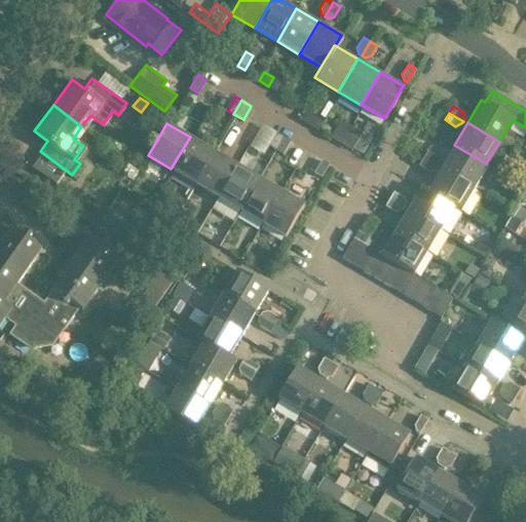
[(353,145),(363,150),(371,135),(362,129),(353,145)]
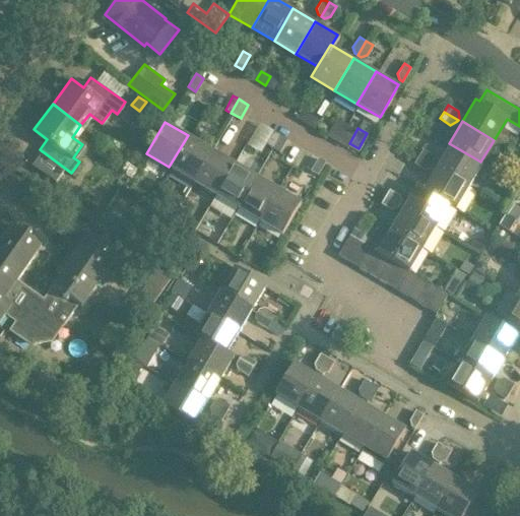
[(270,145),(278,132),(272,129),(265,142),(270,145)]
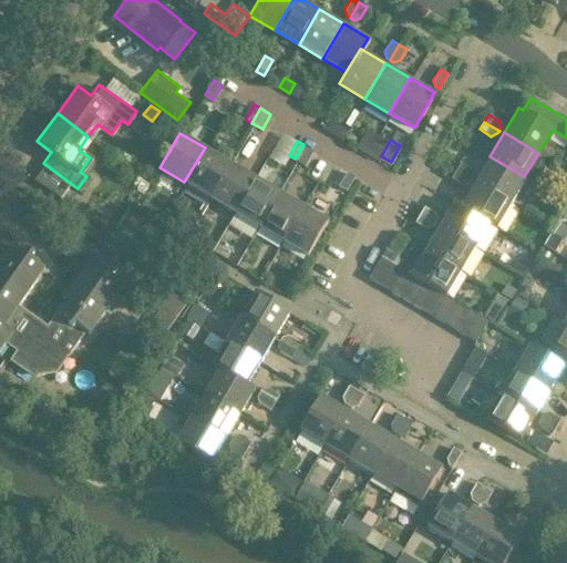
[(303,144),(295,159),(306,165),(313,150),(303,144)]
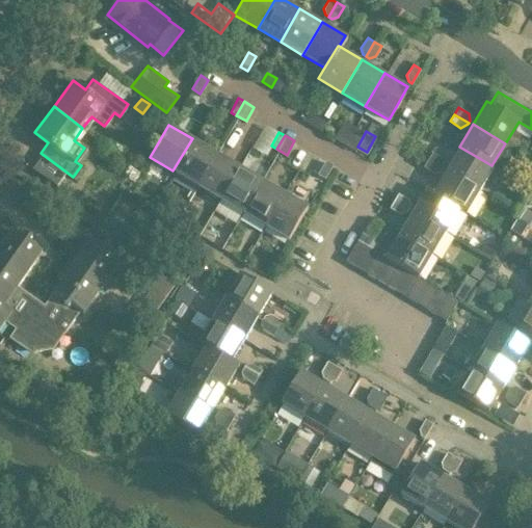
[(195,184),(214,152),(192,138),(173,170),(195,184)]
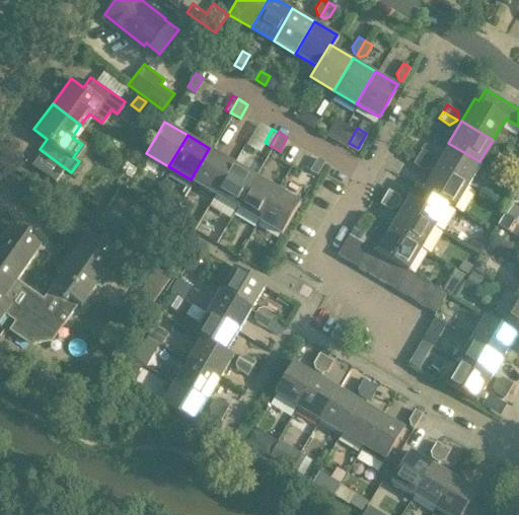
[(435,164),(466,184),(479,161),(448,143),(435,164)]
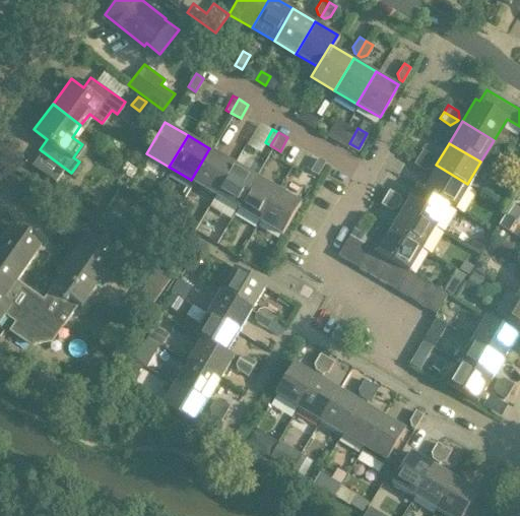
[(213,193),(232,162),(209,148),(191,180),(213,193)]
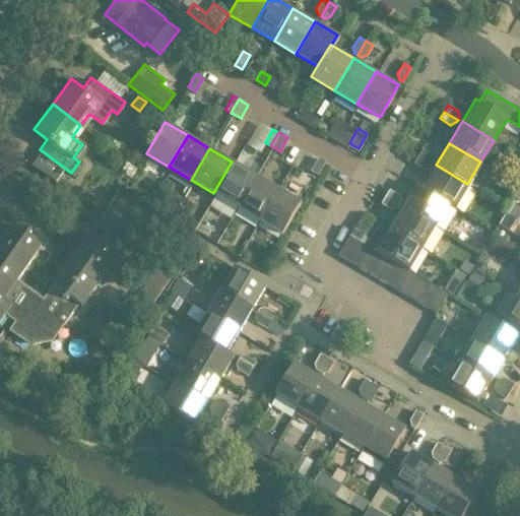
[(421,148),(417,155),(432,164),(434,162),(433,154),(421,148)]
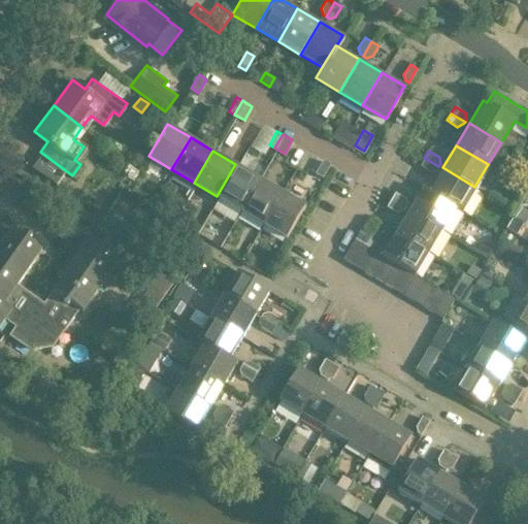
[(323,176),(330,163),(323,158),(315,171),(323,176)]
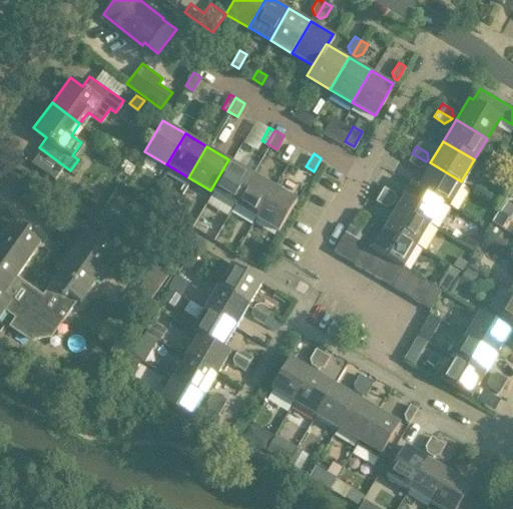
[(426,162),(426,161),(412,153),(408,159),(418,166),(426,162)]
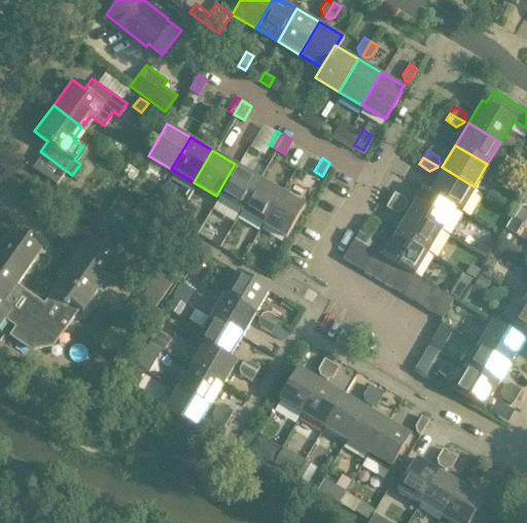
[(238,208),(257,176),(235,164),(216,196),(238,208)]
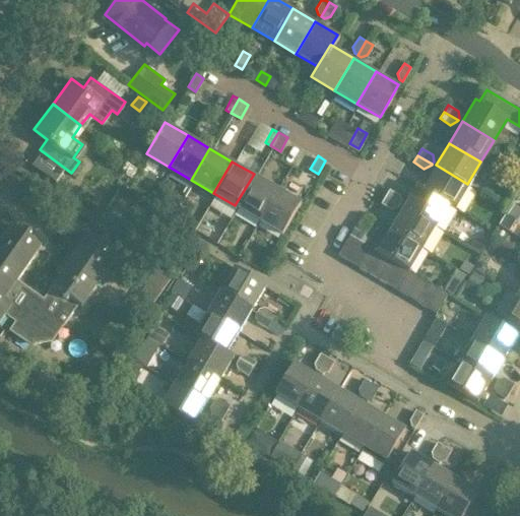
[(423,187),(448,203),(453,207),(467,184),(436,165),(423,187)]
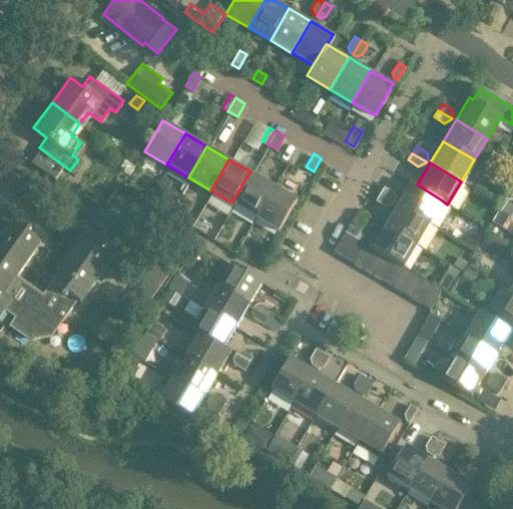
[(72,177),(61,170),(57,176),(67,184),(72,177)]
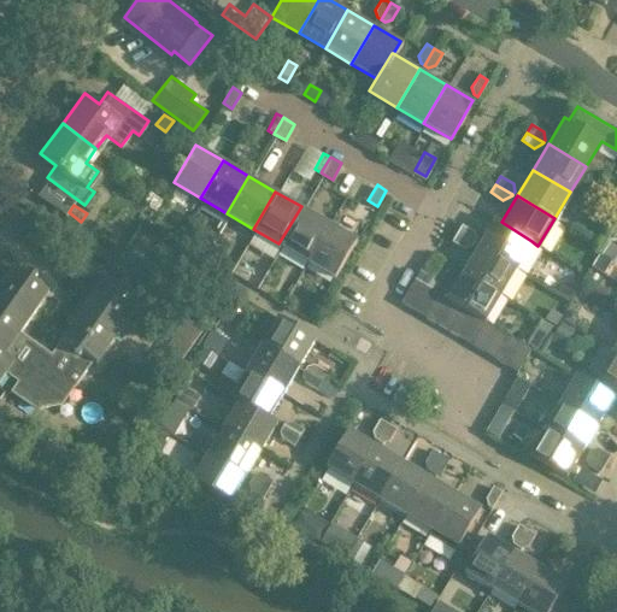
[(305,259),(327,222),(301,206),(278,243),(305,259)]
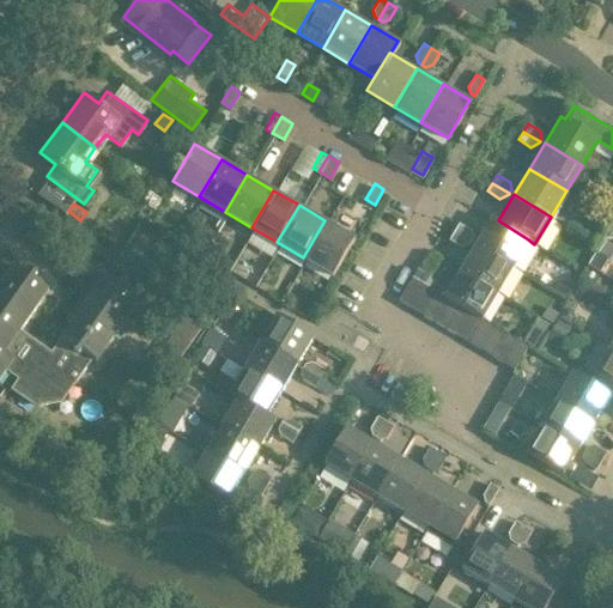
[(474,242),(513,265),(528,239),(498,220),(490,216),(474,242)]
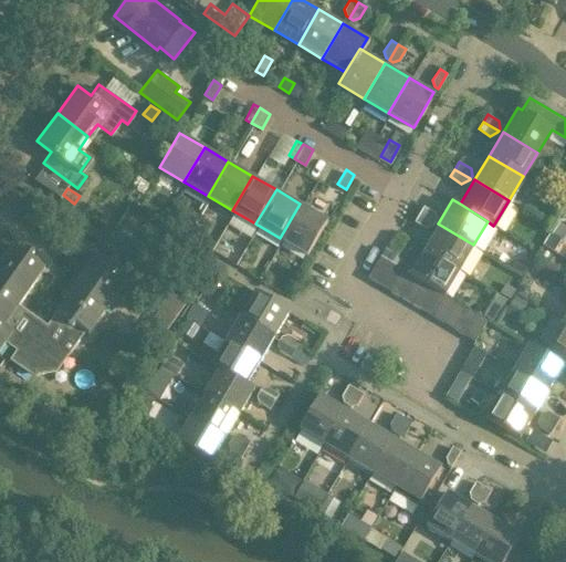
[(300,204),(280,238),(305,253),(326,219),(300,204)]
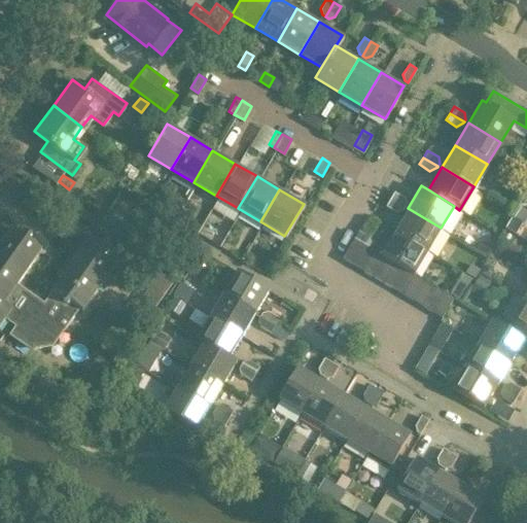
[(394,189),(390,197),(405,206),(406,203),(405,197),(394,189)]
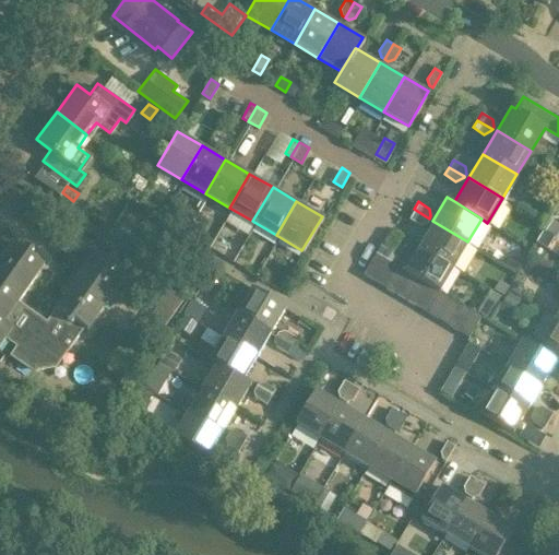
[(428,220),(429,219),(414,209),(409,216),(420,223),(428,220)]
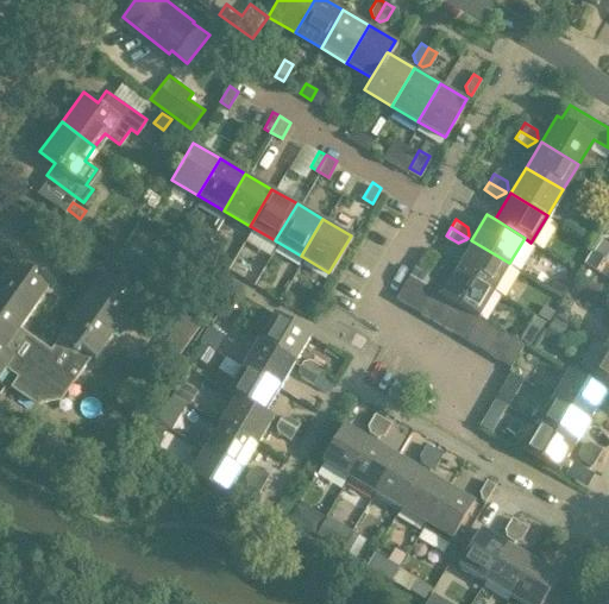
[(456,265),(494,288),(509,263),(471,240),(456,265)]
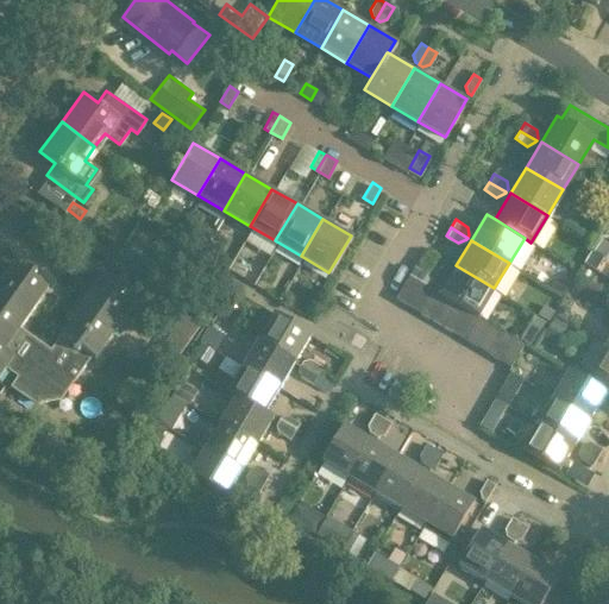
[(592,247),(584,262),(596,269),(604,255),(592,247)]
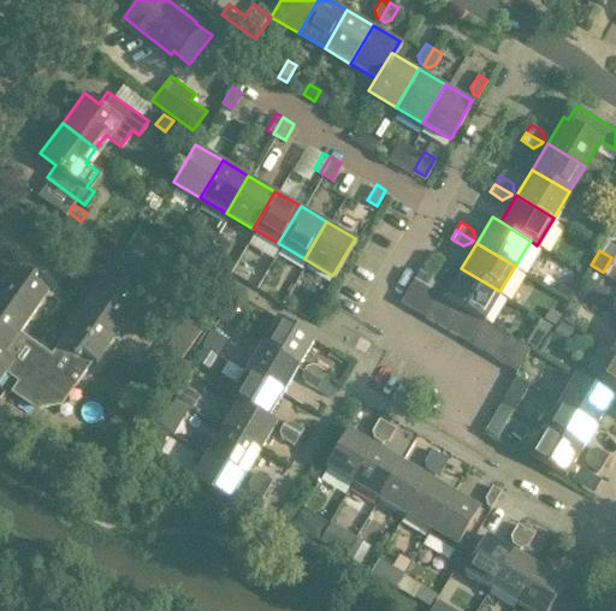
[(96,362),(141,298),(106,274),(98,286),(92,283),(72,309),(78,313),(52,351),(21,330),(48,289),(13,265),(5,277),(0,272),(0,378),(9,367),(22,377),(13,389),(36,404),(55,402),(70,380),(75,384),(93,359),(96,362)]
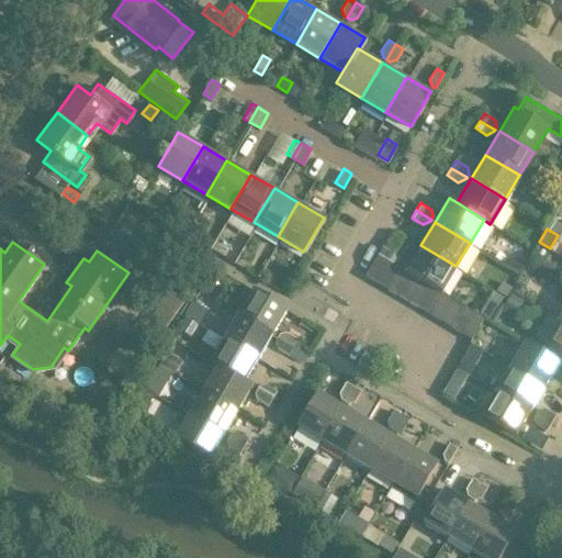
[(378,254),(386,258),(393,263),(393,261),(395,258),(393,252),(382,245),(378,254)]
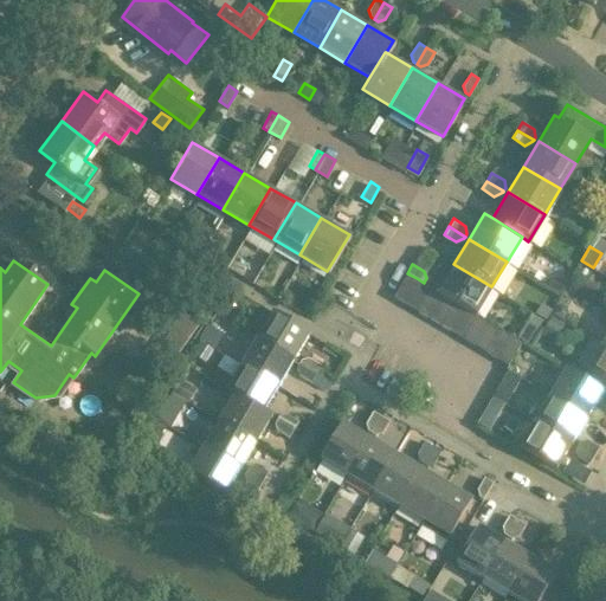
[(491,286),(453,264),(438,290),(440,291),(451,298),(463,305),(474,312),(476,314),(476,312),(491,286)]
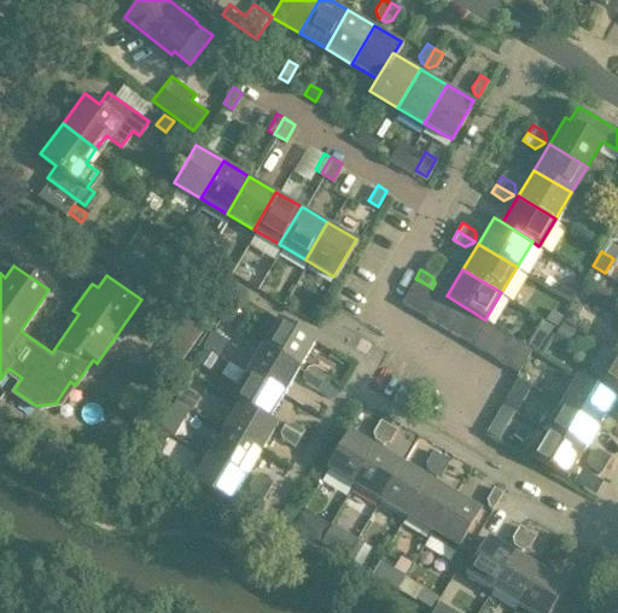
[(412,307),(413,305),(425,284),(415,279),(401,302),(412,307)]
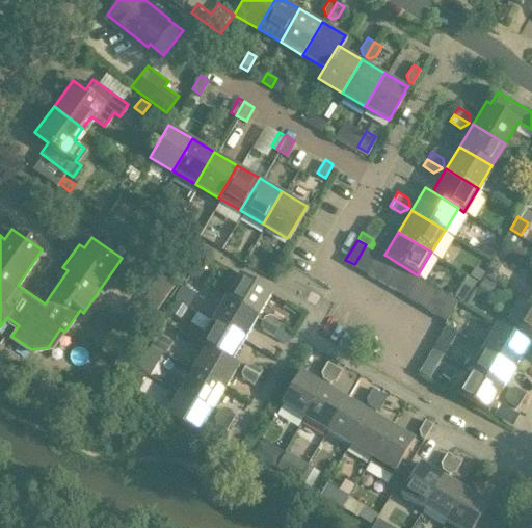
[(493,255),(497,246),(486,240),(482,248),(493,255)]
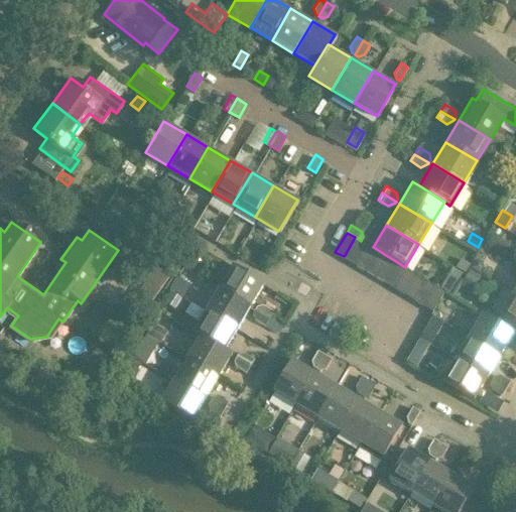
[(345,255),(344,256),(353,262),(365,243),(361,240),(361,241),(355,237),(345,255)]
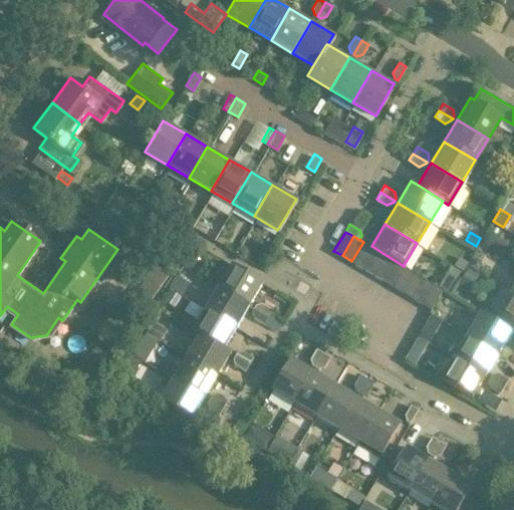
[(361,267),(373,247),(371,246),(363,242),(351,261),(361,267)]
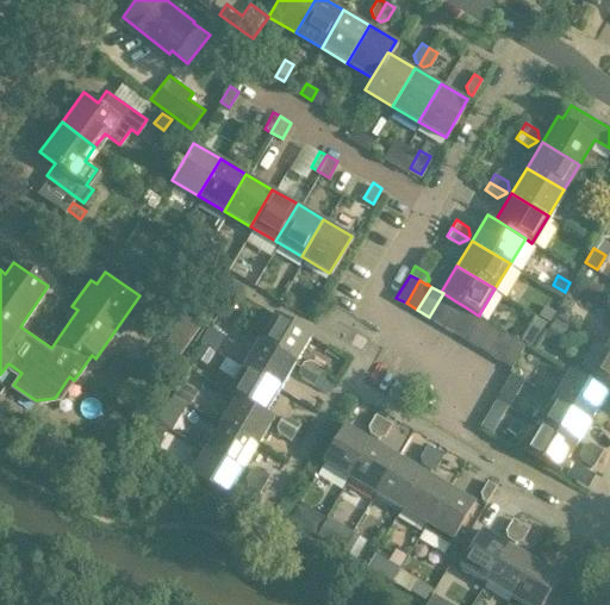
[(441,324),(454,300),(443,293),(429,317),(441,324)]
